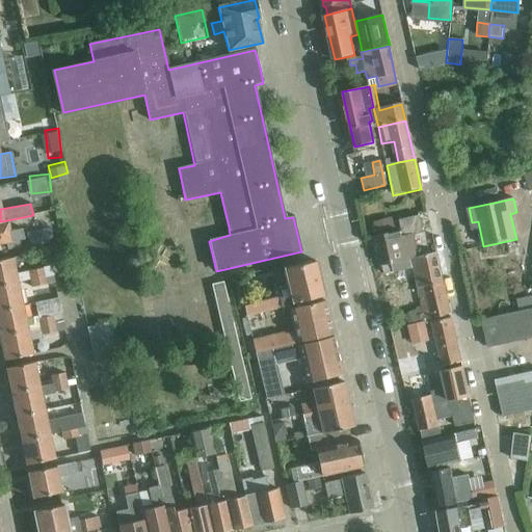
[(391,262),(410,258),(411,259),(416,259),(416,258),(410,234),(420,231),(417,217),(398,220),(401,231),(375,237),(382,266),(392,264),(391,262)]
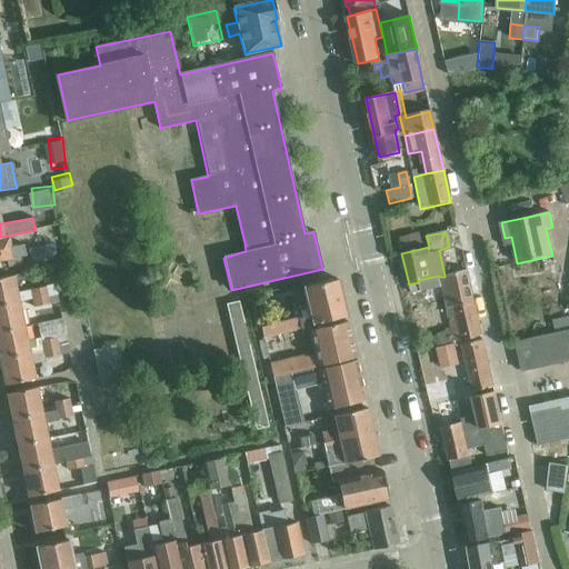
[(10,247),(8,236),(0,237),(0,260),(6,260),(8,268),(21,265),(20,257),(25,256),(22,245),(10,247)]
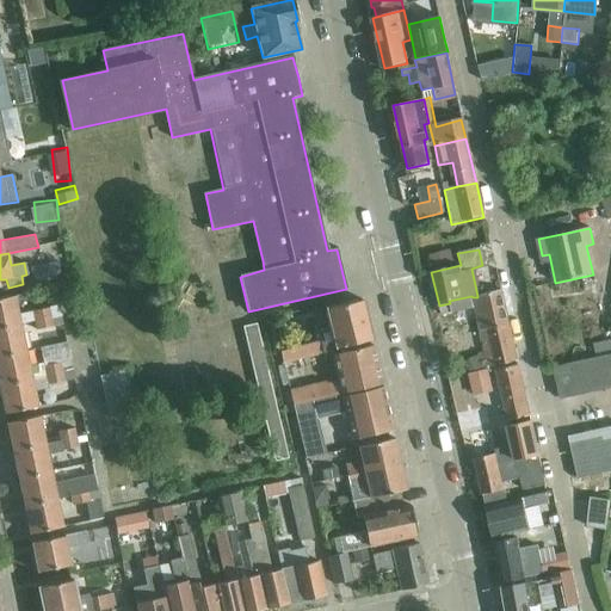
[(455,265),(452,254),(430,259),(433,271),(455,265)]
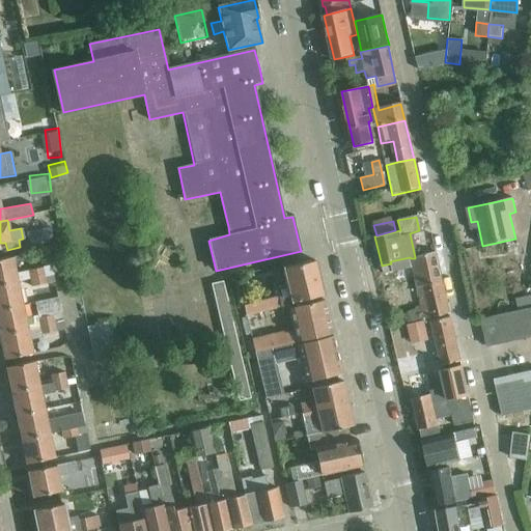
[(26,234),(29,247),(52,242),(50,229),(26,234)]
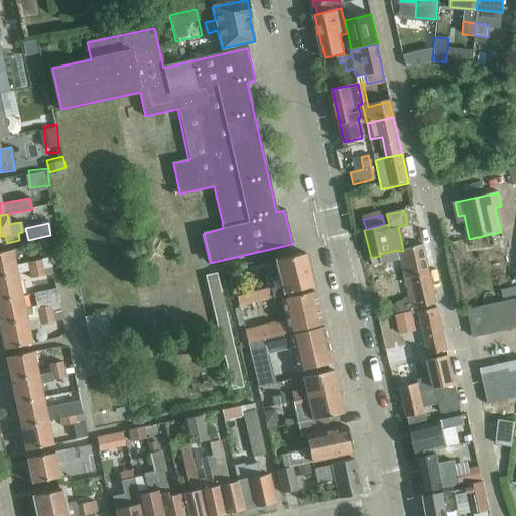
[(421,247),(403,250),(403,251),(399,251),(401,261),(400,261),(404,280),(427,275),(421,247)]
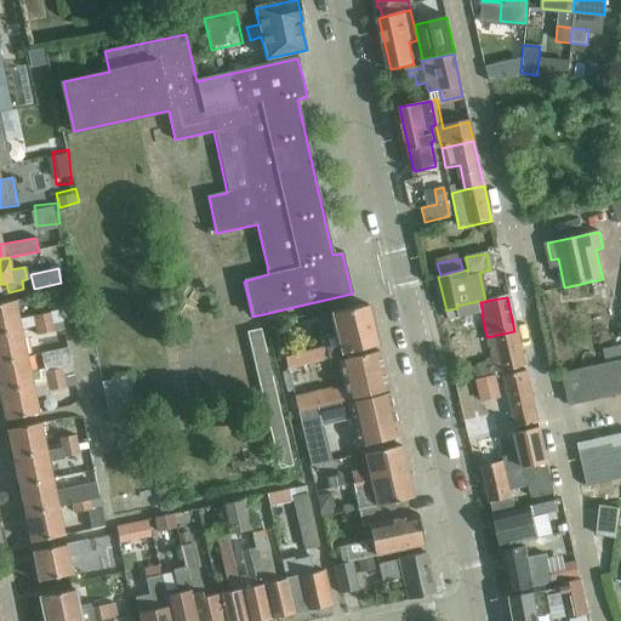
[(0,303),(0,332),(20,329),(15,301),(0,303)]
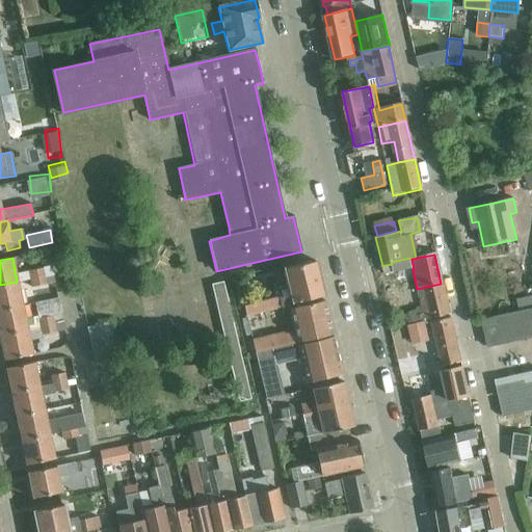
[(278,310),(292,301),(321,295),(314,262),(282,269),(287,287),(275,290),(278,300),(243,309),(245,317),(278,310)]
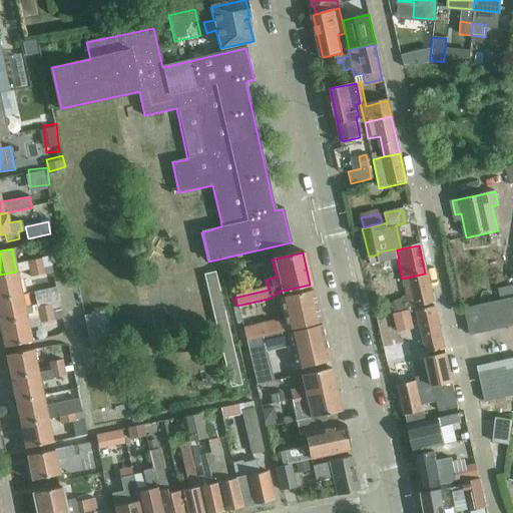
[(26,263),(30,278),(53,273),(50,258),(26,263)]
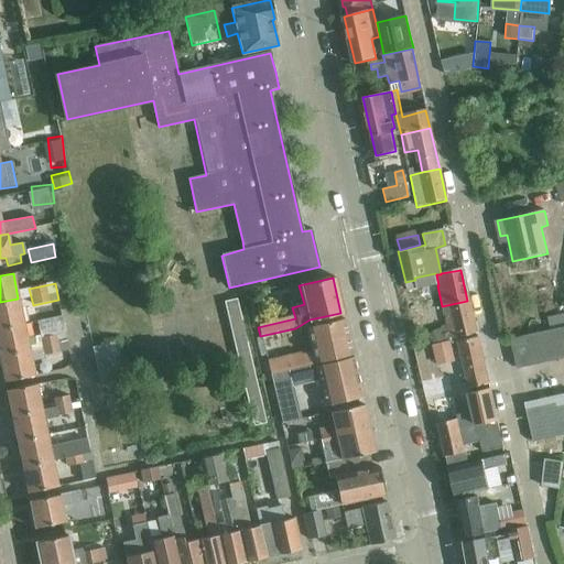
[(0,302),(0,328),(23,324),(18,299),(0,302)]
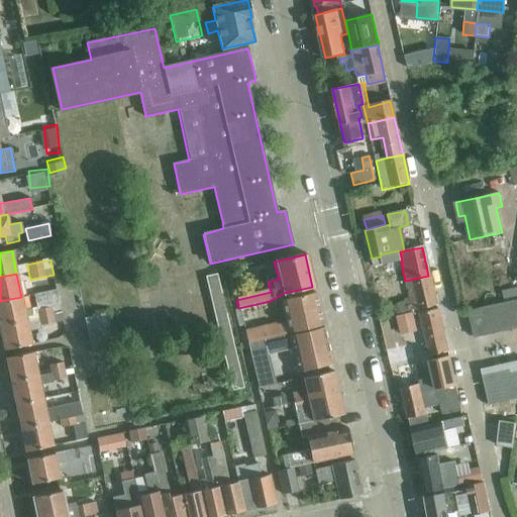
[(243,389),(216,275),(205,278),(232,391),(243,389)]
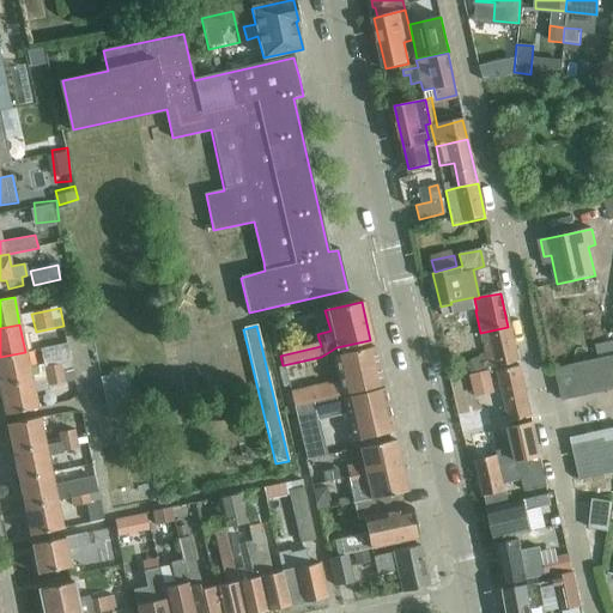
[(508,327),(480,333),(486,360),(492,359),(495,368),(516,363),(508,327)]
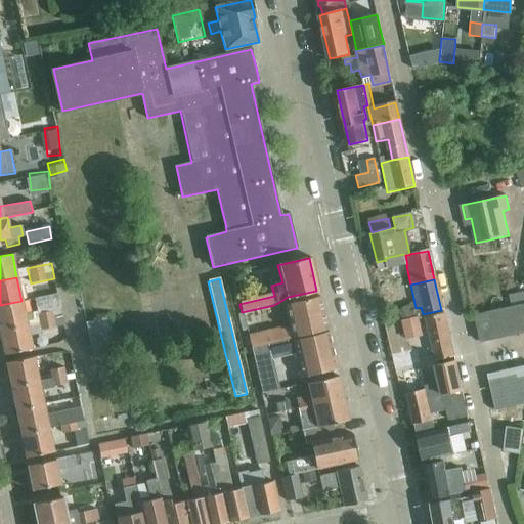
[(514,299),(523,297),(523,288),(513,289),(514,299)]
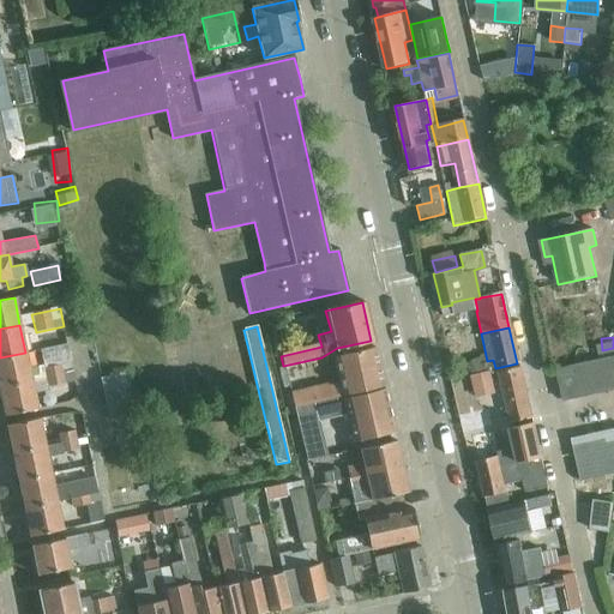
[(0,357),(0,386),(46,378),(73,372),(68,344),(40,350),(43,366),(29,368),(25,353),(0,357)]
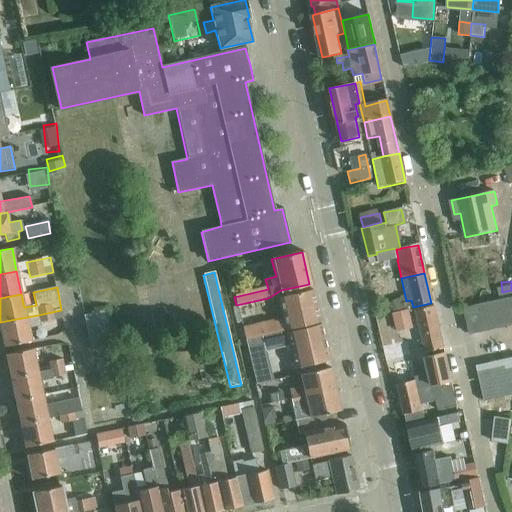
[(242,326),(244,338),(259,335),(285,330),(319,322),(312,291),(278,298),(283,320),(273,322),(273,319),(242,326)]
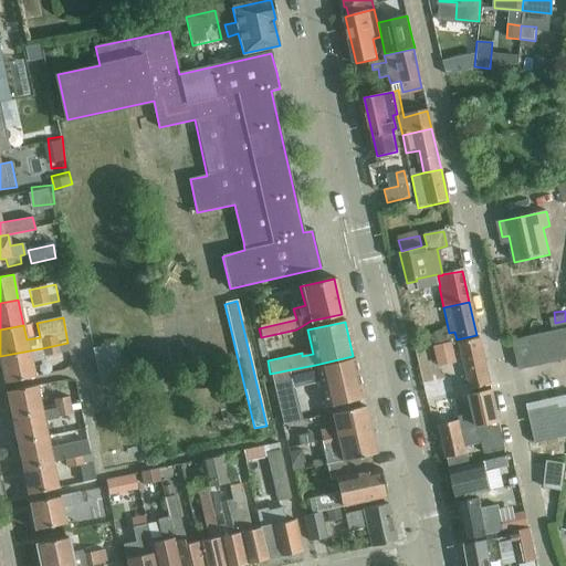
[(565,328),(512,341),(519,369),(565,358),(565,328)]
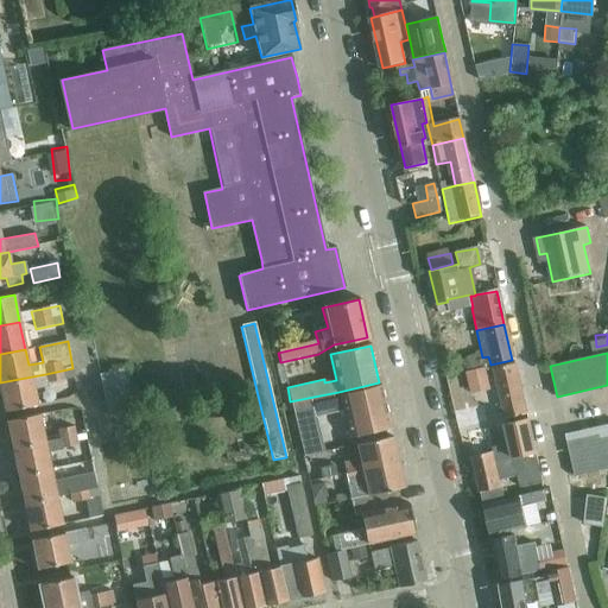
[(525,415),(514,366),(493,371),(504,419),(525,415)]
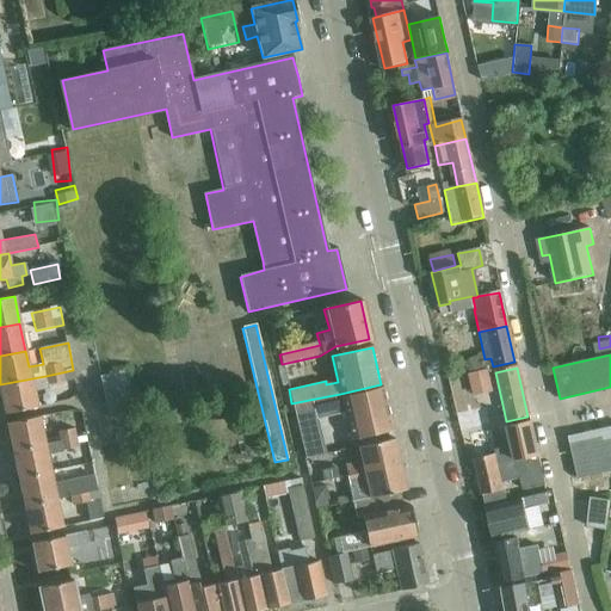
[(73,370),(45,376),(48,386),(55,384),(75,381),(73,370)]
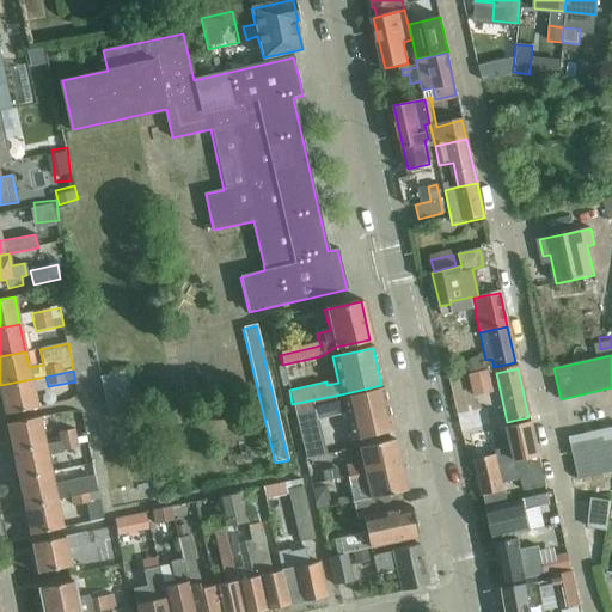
[(469,375),(473,397),(495,393),(489,371),(469,375)]
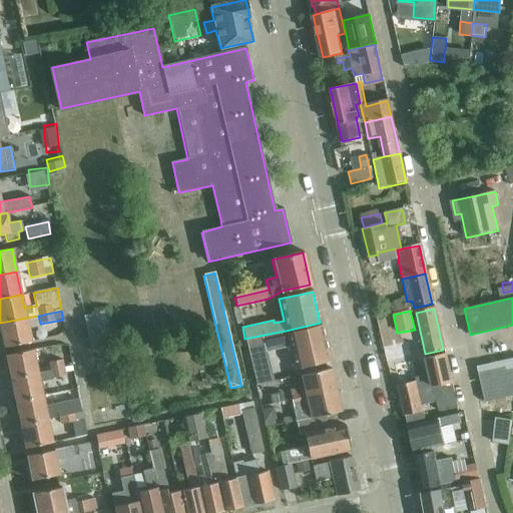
[(83,317),(90,351),(111,346),(104,313),(83,317)]
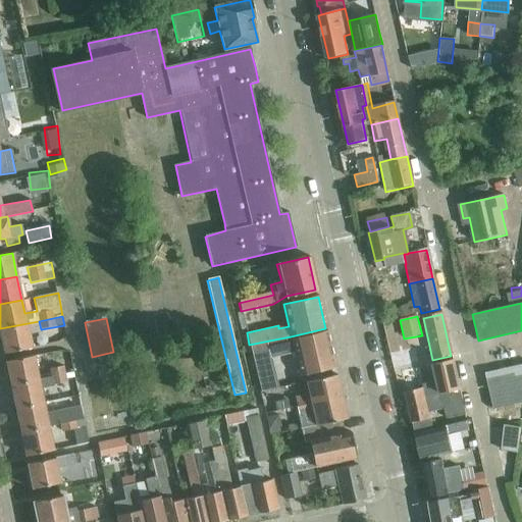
[(39,321),(0,328),(0,336),(3,353),(31,348),(29,335),(42,332),(41,329),(39,321)]
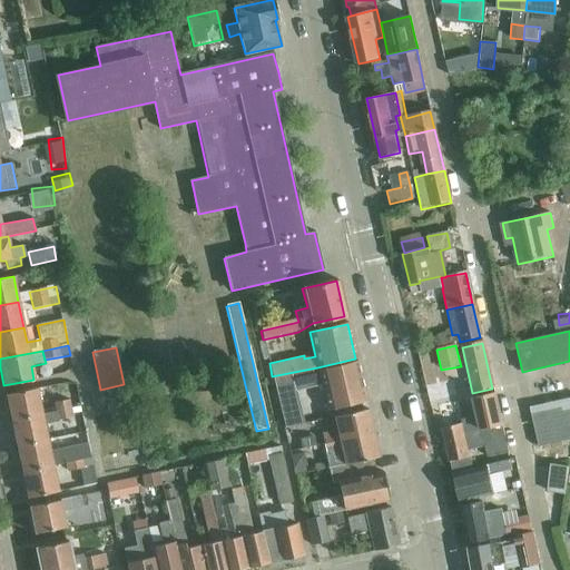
[(365,402),(356,361),(318,370),(317,367),(288,373),(293,391),(321,385),(326,410),(365,402)]
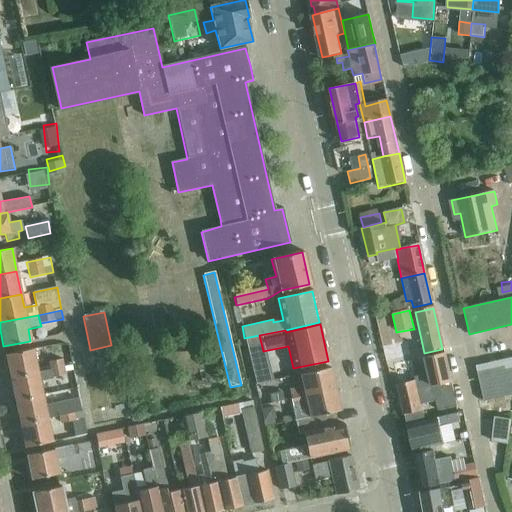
[(5,355),(10,378),(37,372),(32,349),(5,355)]
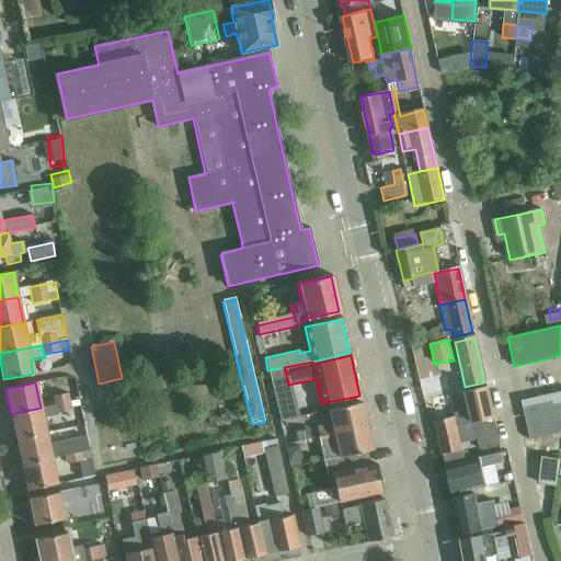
[(469,411),(470,411),(477,439),(480,450),(500,445),(487,387),(465,392),(469,411)]
